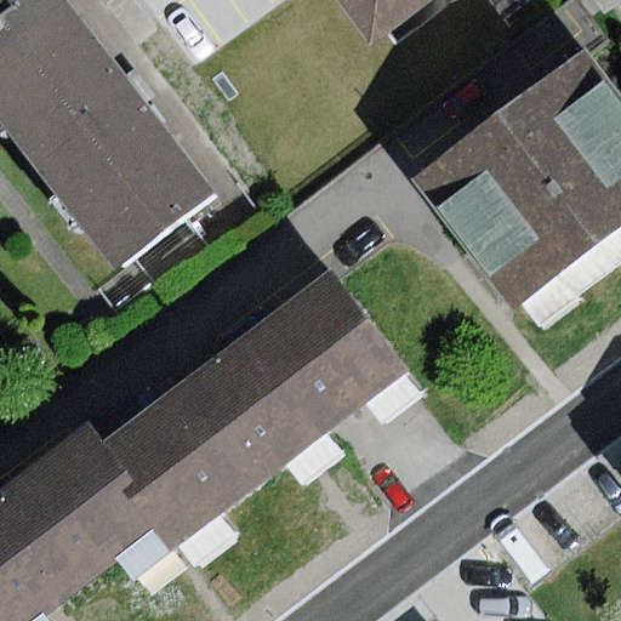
[(217,191),(68,0),(28,0),(0,22),(0,117),(118,267),(217,191)]
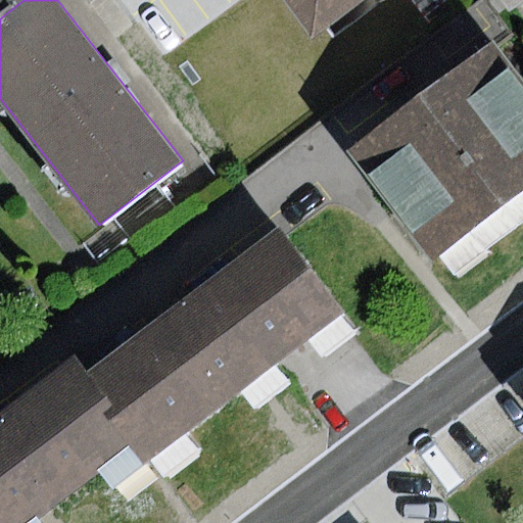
[(0,0),(0,18),(24,0),(0,0)]
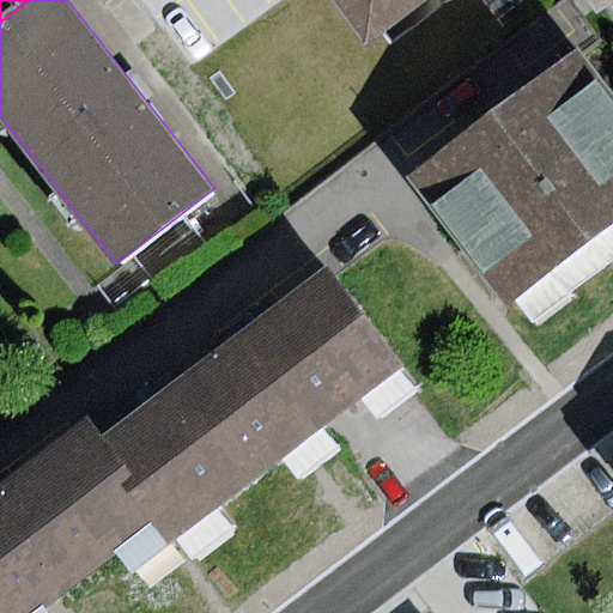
[(331,0),(365,47),(429,0),(331,0)]
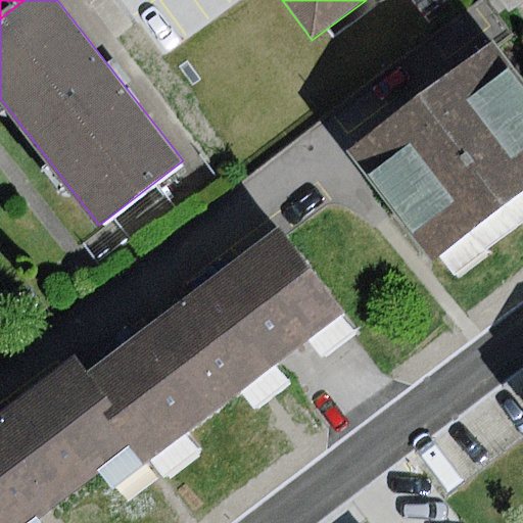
[(522,0),(501,0),(509,12),(522,2),(522,0)]
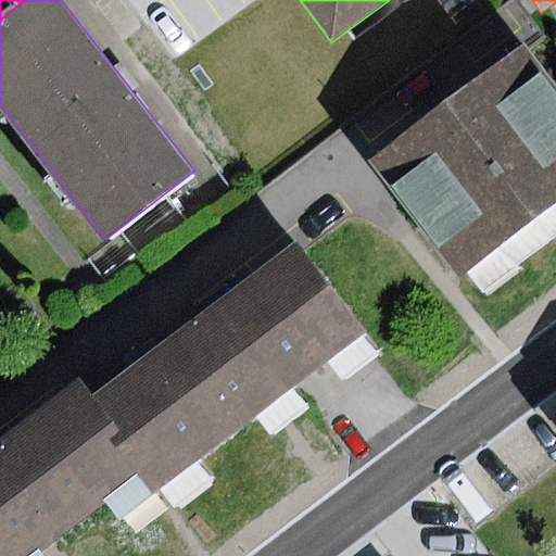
[(555,88),(528,51),(377,163),(462,276),(555,204),(555,88)]
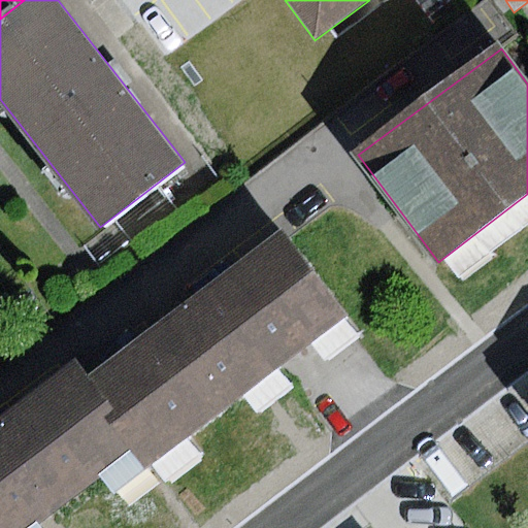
[(349,318),(287,235),(91,381),(140,448),(154,463),(349,318)]
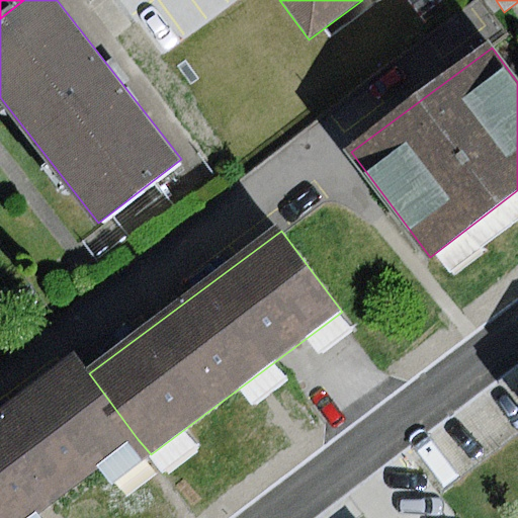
[(0,415),(0,517),(29,517),(138,439),(89,373),(78,358),(0,415)]
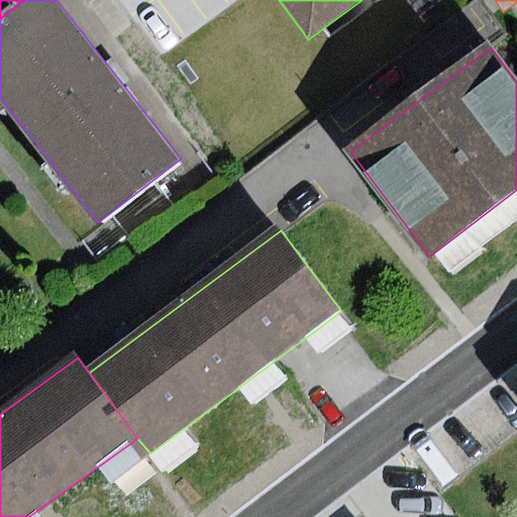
All buildings are outlined.
